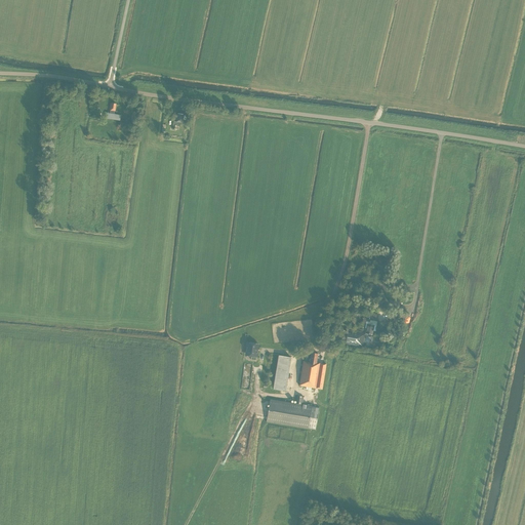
[(116,107),(116,105),(111,104),(110,110),(111,110),(110,113),(110,114),(108,113),(107,118),(120,120),(121,115),(115,114),(115,111),(118,112),(119,107),(116,107)]
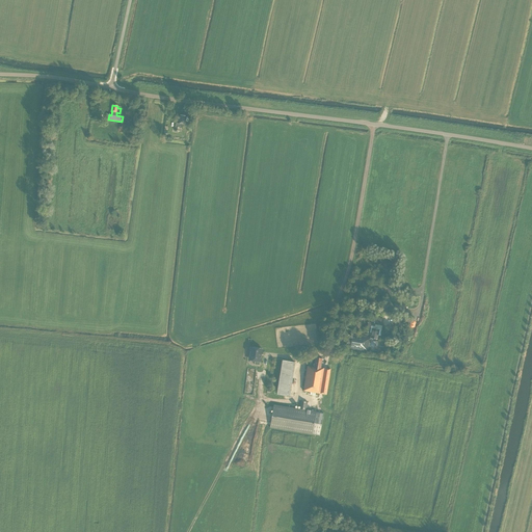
[(184,125),(185,116),(180,115),(179,124),(176,123),(175,127),(175,131),(179,132),(180,128),(181,128),(181,124),(184,125)]
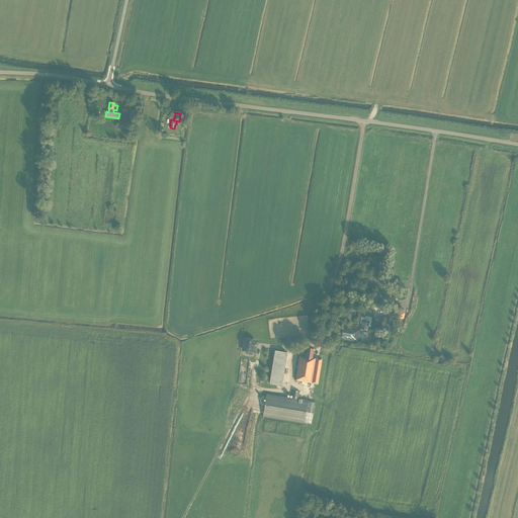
[(362,320),(360,329),(367,331),(369,322),(362,320)]
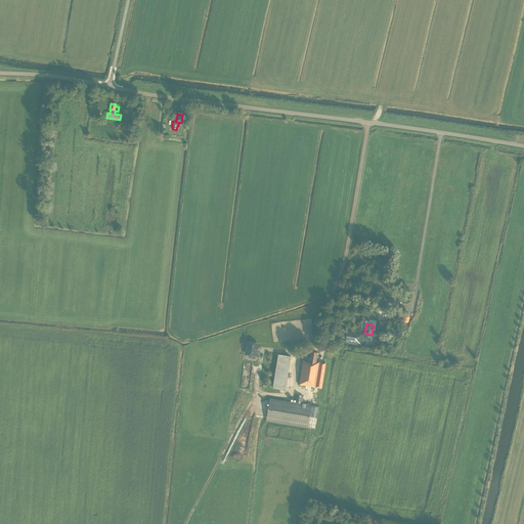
[(362,346),(364,334),(348,330),(348,328),(346,328),(346,330),(345,330),(341,330),(339,338),(346,339),(345,343),(362,346)]
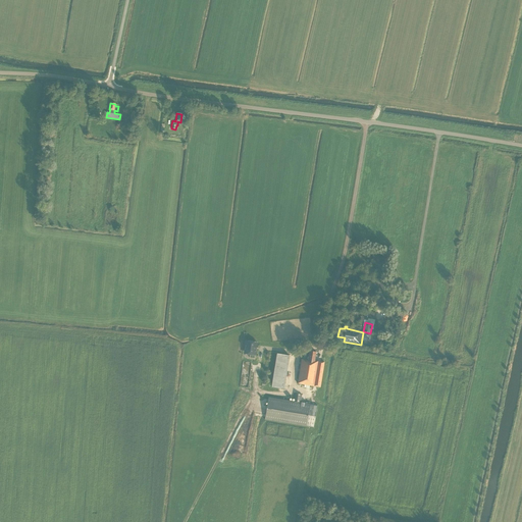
[(258,343),(246,341),(245,346),(247,347),(246,355),(250,355),(250,358),(255,359),(255,356),(256,356),(258,343)]
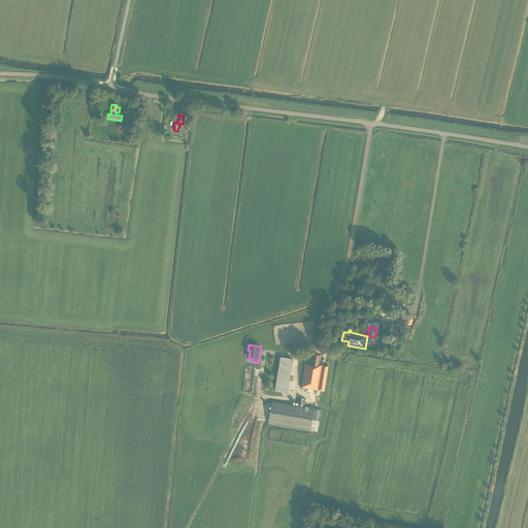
[(312,355),(311,364),(305,363),(301,388),(305,389),(305,392),(312,393),(314,390),(324,392),(328,366),(319,364),(320,356),(312,355)]
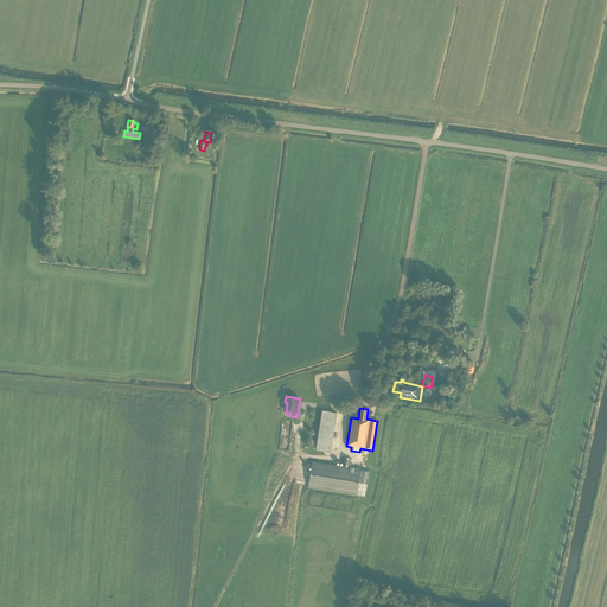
[(337,414),(323,411),(315,451),(331,453),(337,414)]
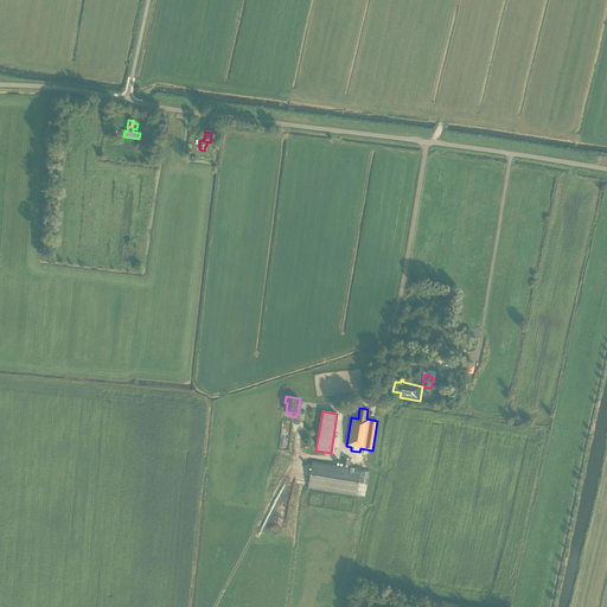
[(369,471),(360,470),(350,468),(351,459),(344,458),(342,467),(312,462),(308,489),(356,496),(365,497),(369,471)]
